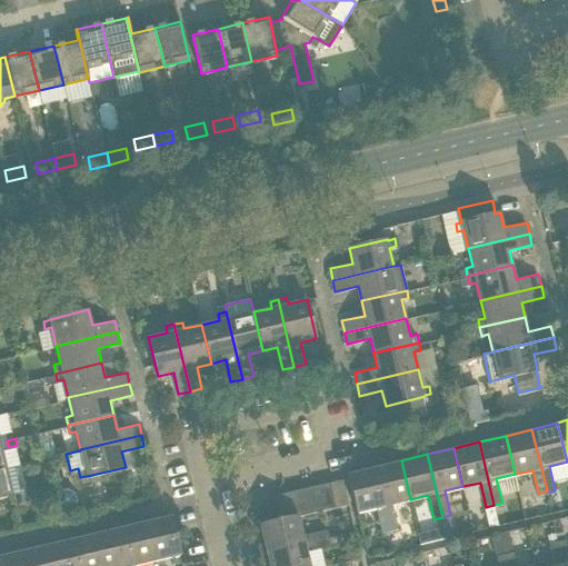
[(401,460),(376,466),(390,528),(390,529),(398,528),(398,527),(392,503),(410,499),(401,460)]
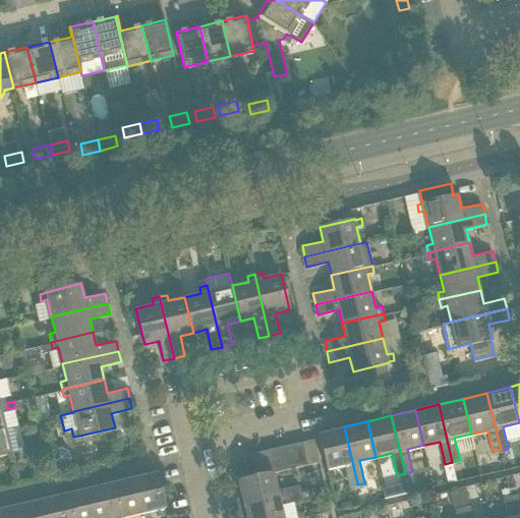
[(506,440),(519,436),(519,422),(503,426),(506,440)]
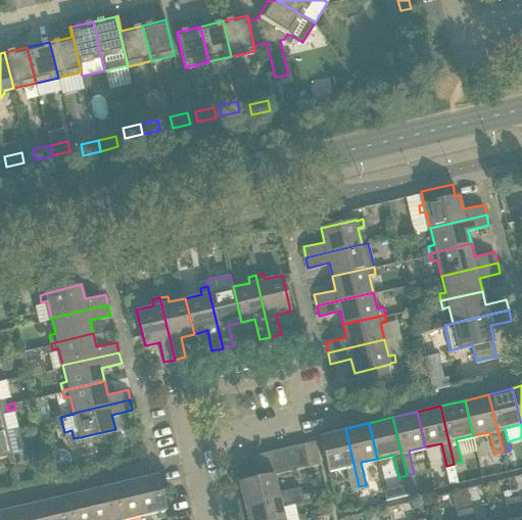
[(359,485),(345,428),(320,434),(329,470),(346,466),(351,487),(359,485)]
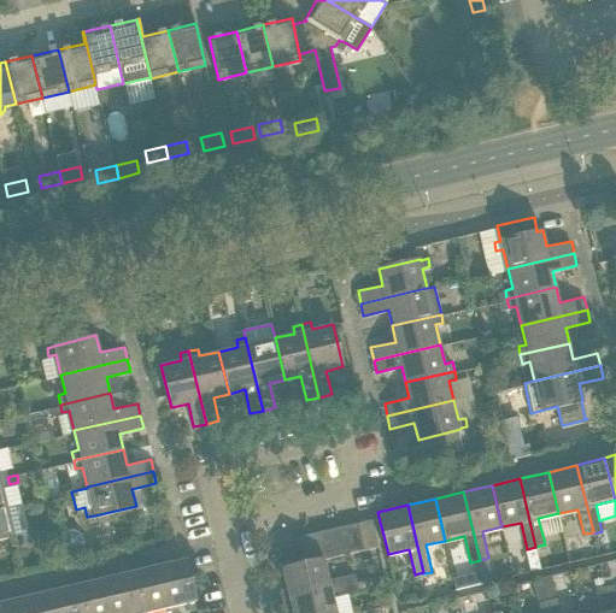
[(6,506),(0,507),(0,537),(13,535),(13,534),(21,532),(18,524),(11,526),(6,506)]
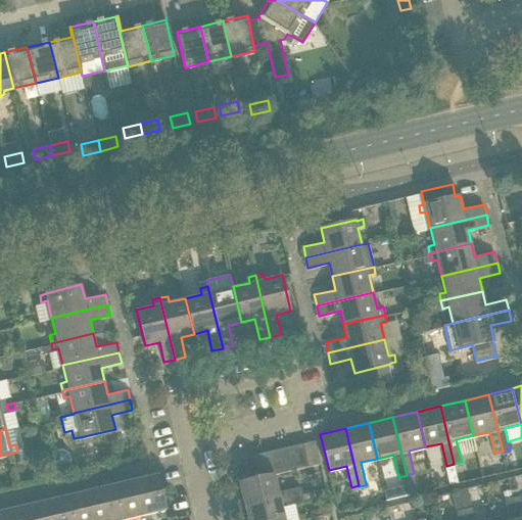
[(477,450),(473,435),(456,439),(460,454),(477,450)]
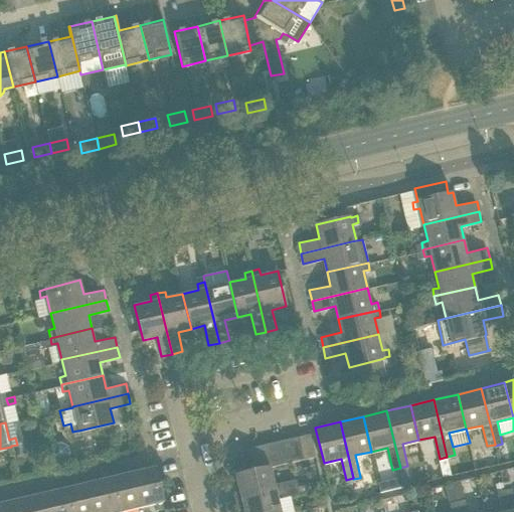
[(298,436),(303,458),(316,455),(310,433),(298,436)]
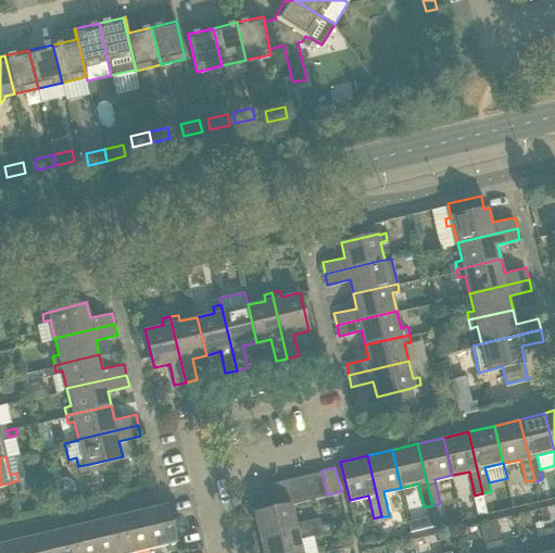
[(310,473),(315,498),(327,494),(322,470),(310,473)]
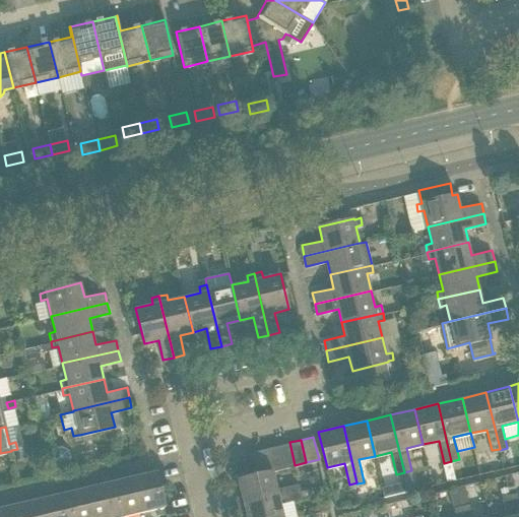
[(277,445),(283,468),(295,465),(289,442),(277,445)]
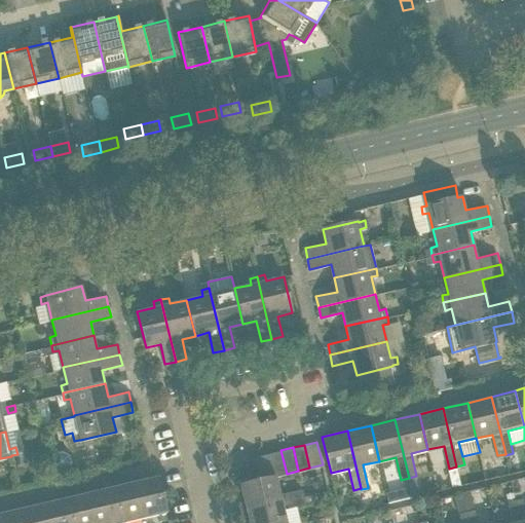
[(274,476),(276,476),(287,474),(280,450),(269,453),(274,476)]
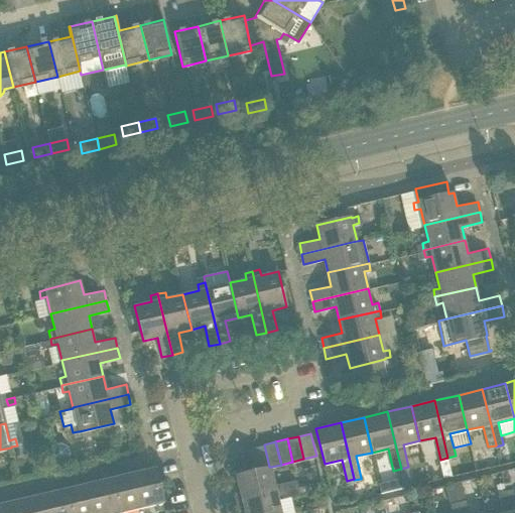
[(264,444),(253,446),(258,470),(269,467),(264,444)]
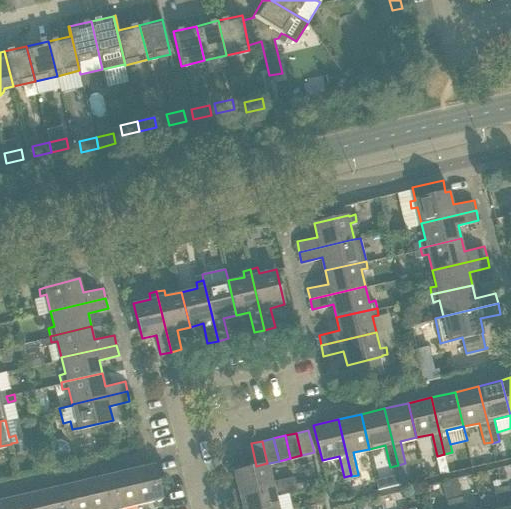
[(239,446),(245,469),(256,466),(251,443),(239,446)]
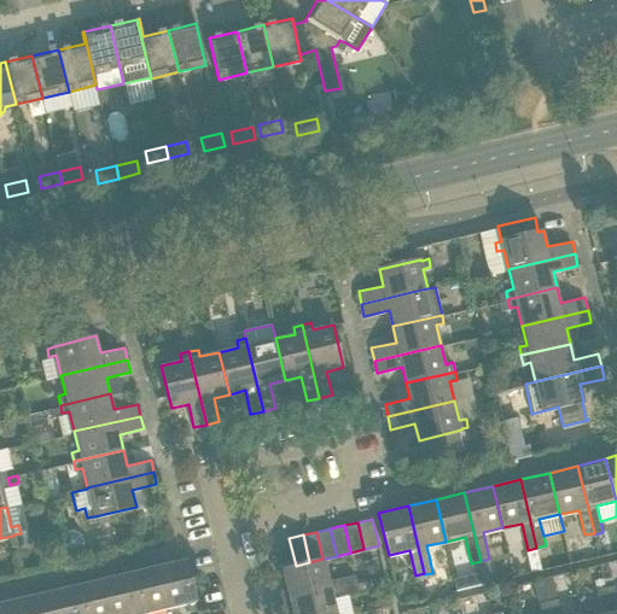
[(186,559),(157,566),(167,608),(187,603),(188,610),(197,608),(195,601),(196,601),(186,559)]
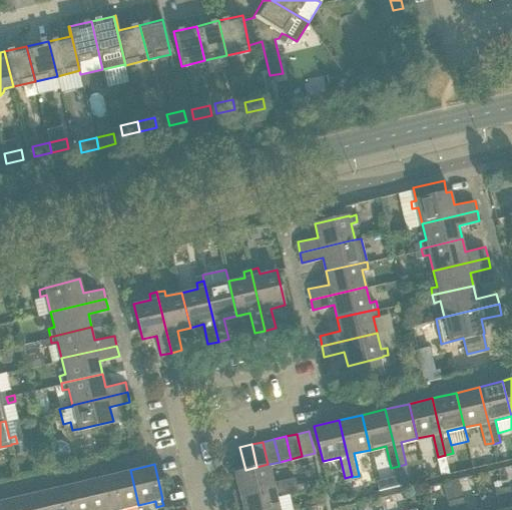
[(237,487),(232,488),(235,497),(297,483),(295,476),(273,481),(269,464),(268,464),(257,467),(245,470),(234,472),(237,487)]
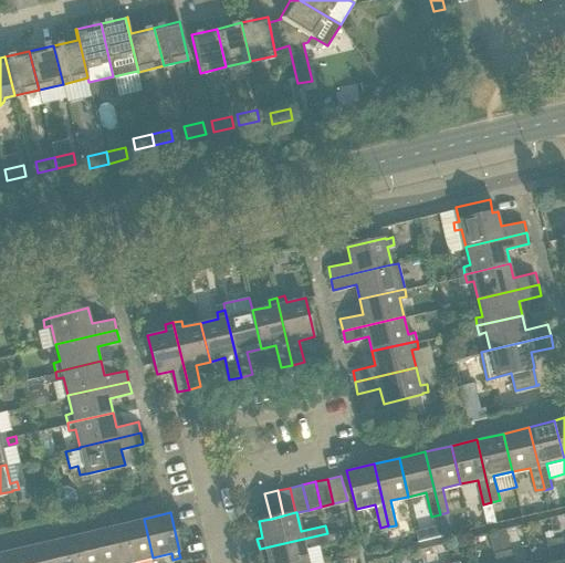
[(144,519),(118,524),(126,562),(135,562),(135,561),(153,558),(144,519)]
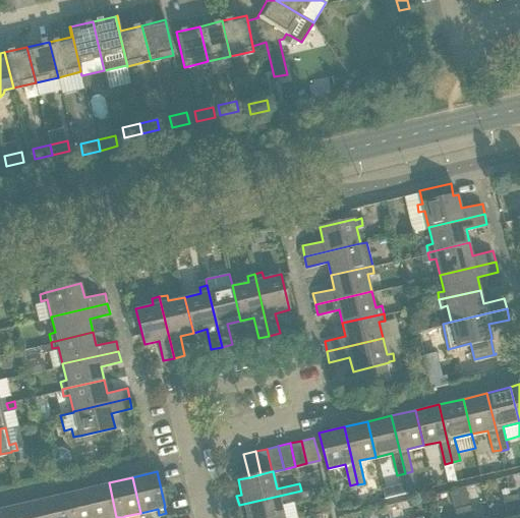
[(406,481),(383,487),(385,497),(408,491),(406,481)]
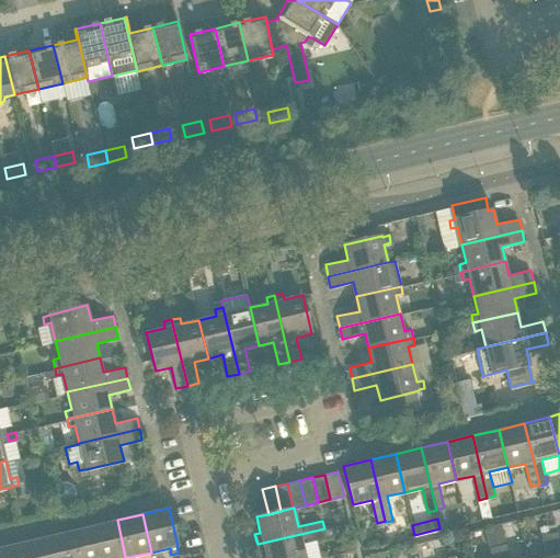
[(125,557),(117,520),(91,526),(98,557),(125,557)]
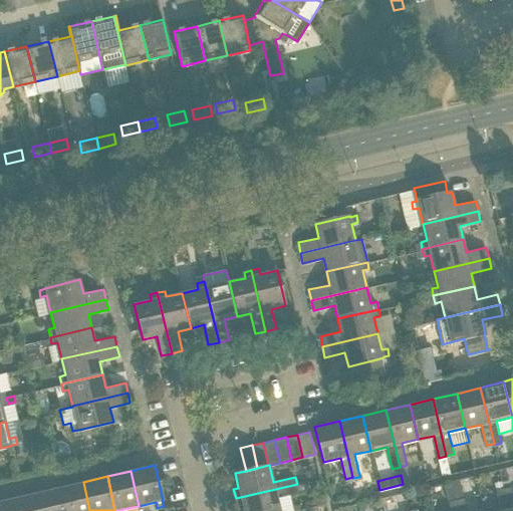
[(501,480),(494,482),(496,489),(503,487),(501,480)]
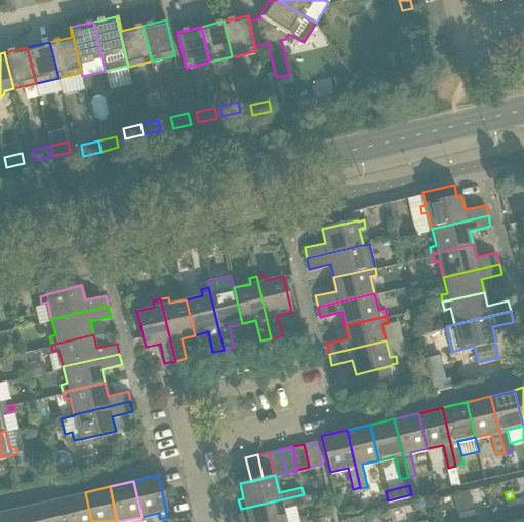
[(91,521),(85,492),(62,497),(67,521),(91,521)]
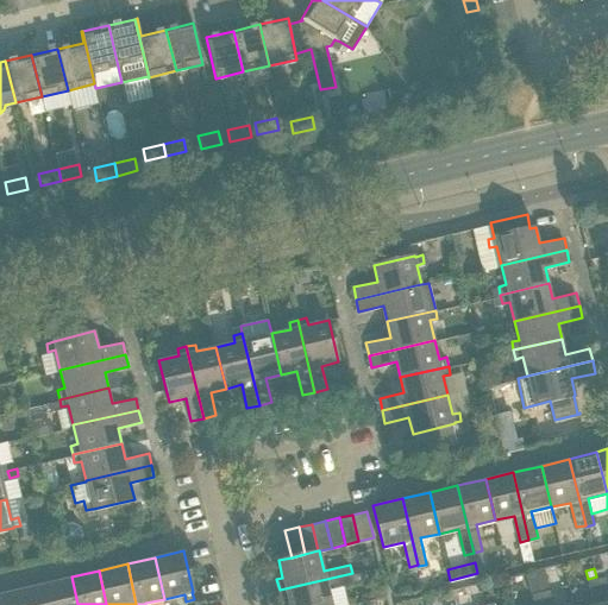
[(288,599),(289,604),(332,604),(328,587),(343,584),(355,581),(352,573),(280,590),(282,600),(288,599)]
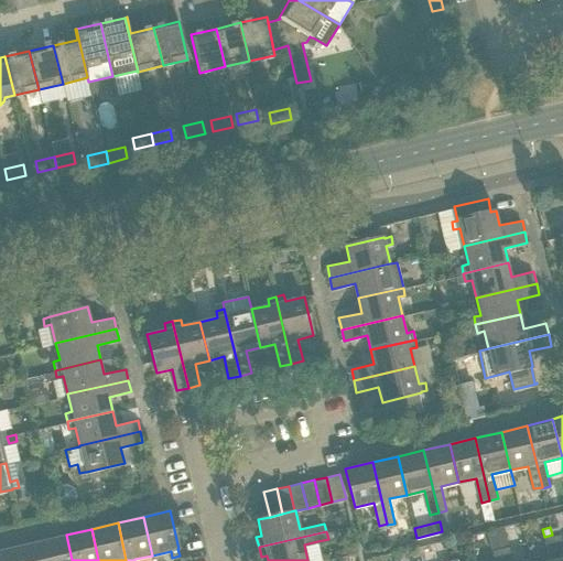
[(497,532),(489,535),(493,549),(494,549),(501,548),(497,532)]
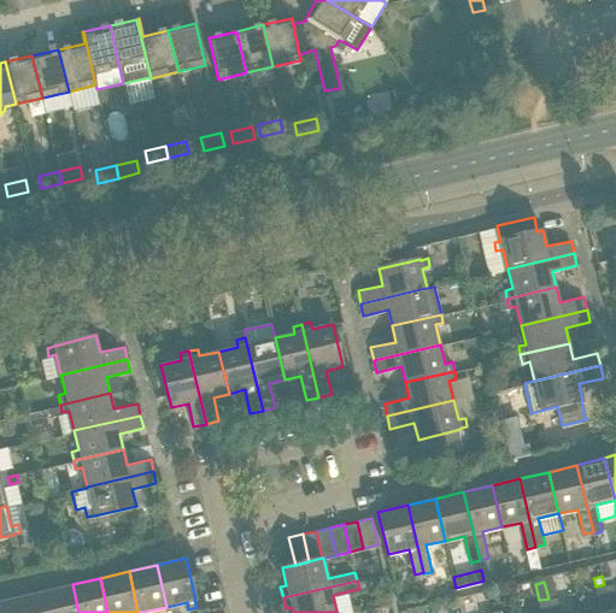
[(614,583),(605,584),(610,612),(615,612),(615,590),(614,583)]
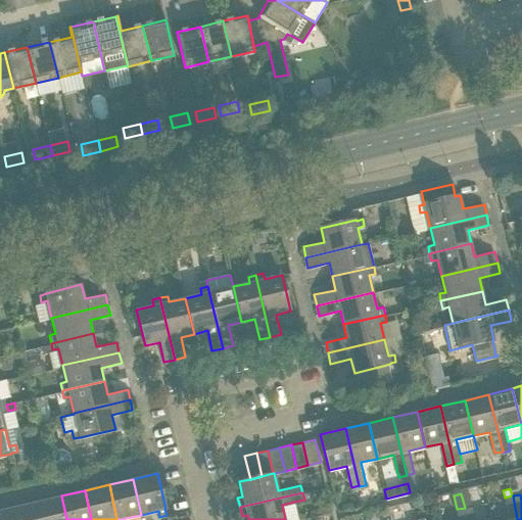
[(66,519),(61,495),(37,502),(41,519),(66,519)]
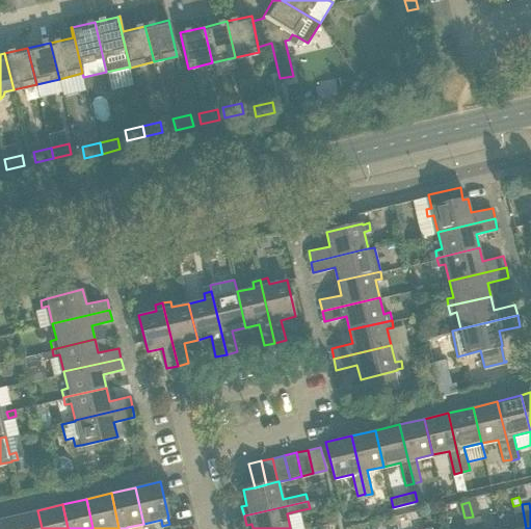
[(519,528),(516,528),(526,528),(522,504),(514,506),(513,506),(519,528)]
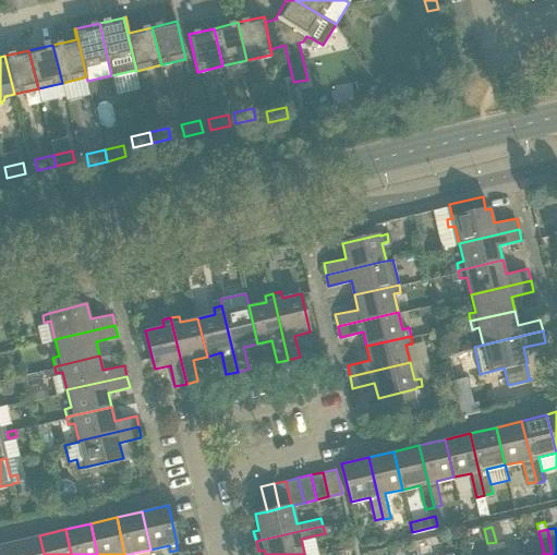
[(44,554),(39,535),(13,542),(16,554),(44,554)]
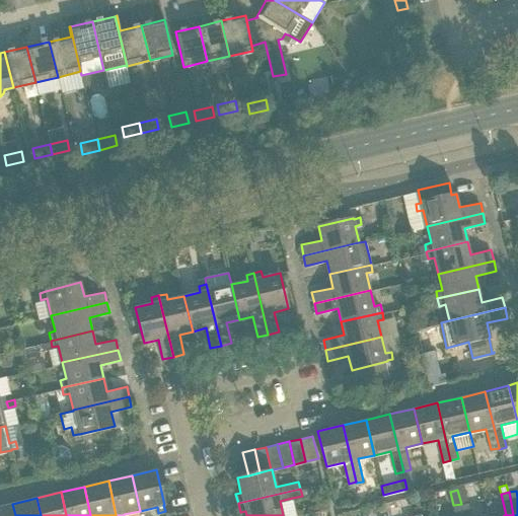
[(280,501),(283,515),(288,515),(296,514),(292,498),(280,501)]
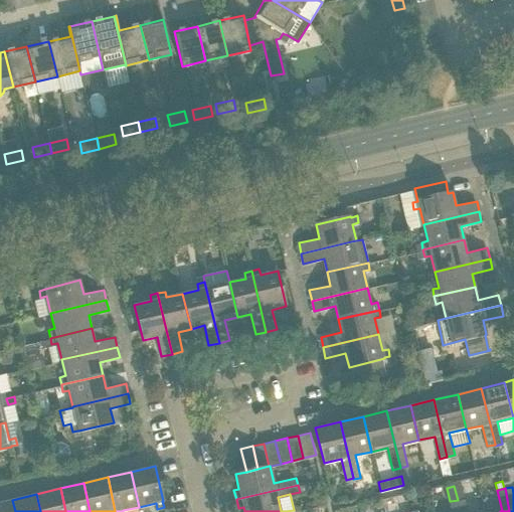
[(467,511),(464,498),(458,500),(460,511),(467,511)]
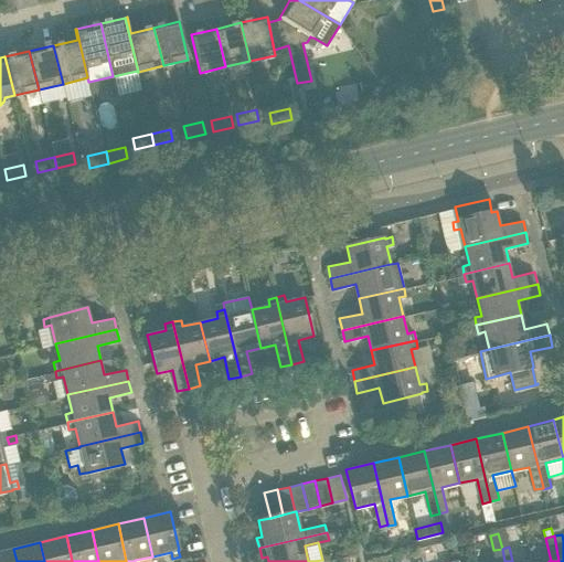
[(17,561),(13,549),(0,551),(0,561),(17,561)]
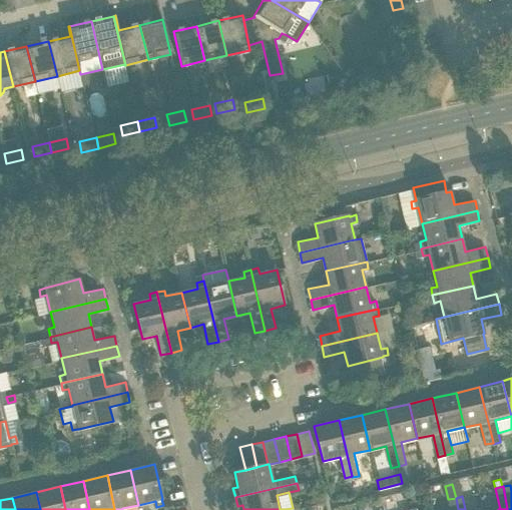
[(458,509),(456,498),(449,499),(448,499),(450,509),(458,509)]
